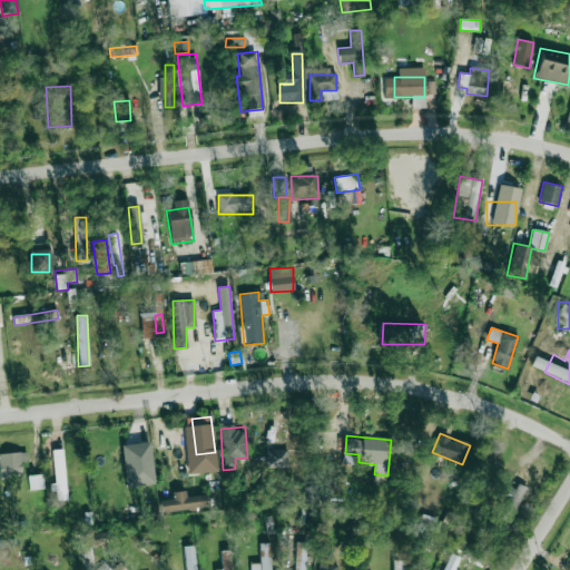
[(140,483),(151,482),(146,445),(135,446),(140,483)]
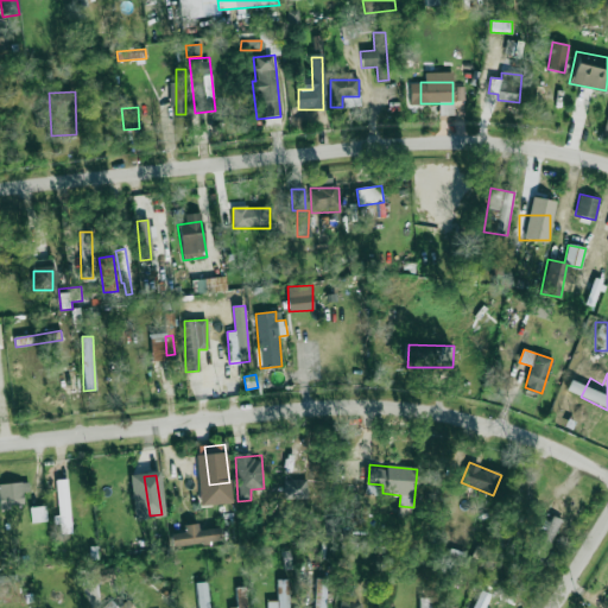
[(69,480),(57,481),(58,536),(71,534),(69,480)]
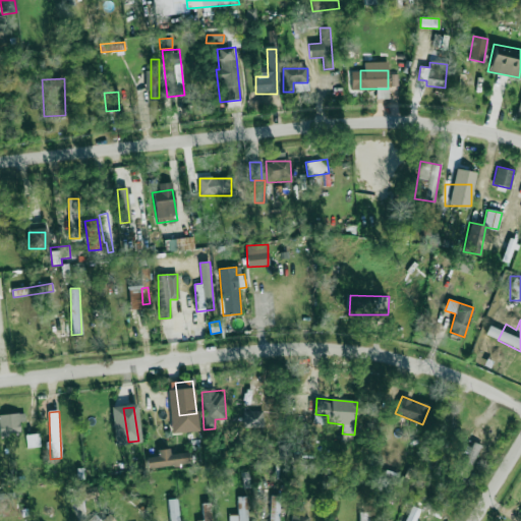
[(243,411),(243,427),(264,427),(264,411),(243,411)]
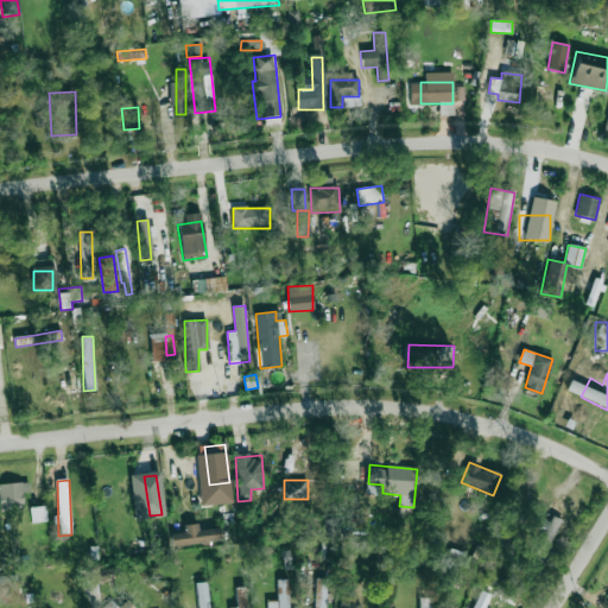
[(25,513),(25,487),(2,487),(2,513),(25,513)]
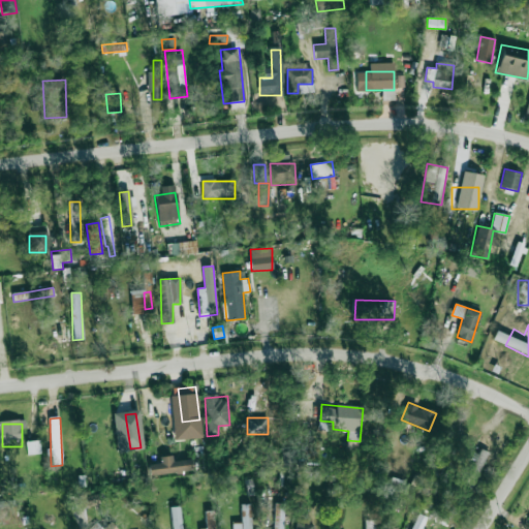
[(28,455),(41,454),(39,440),(26,441),(28,455)]
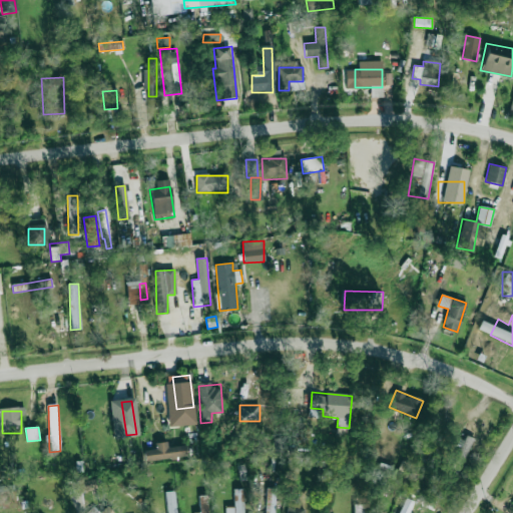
[(448,469),(456,473),(474,440),(466,436),(448,469)]
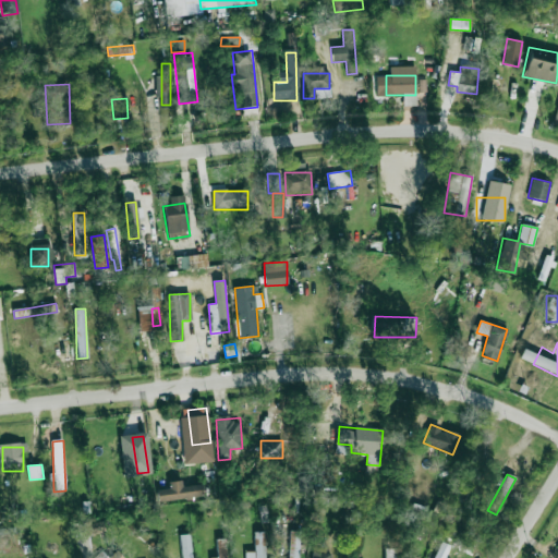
[(169,488),(156,489),(157,501),(202,497),(201,484),(182,486),(181,481),(168,482),(169,488)]
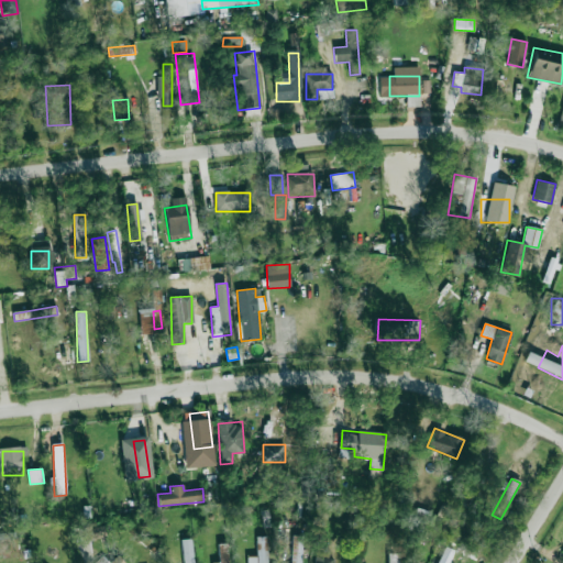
[(434,522),(445,526),(451,509),(440,506),(434,522)]
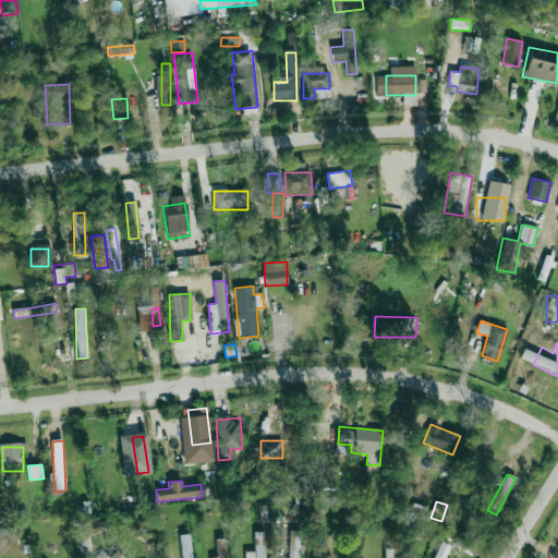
[(410,517),(423,521),(427,508),(413,504),(410,517)]
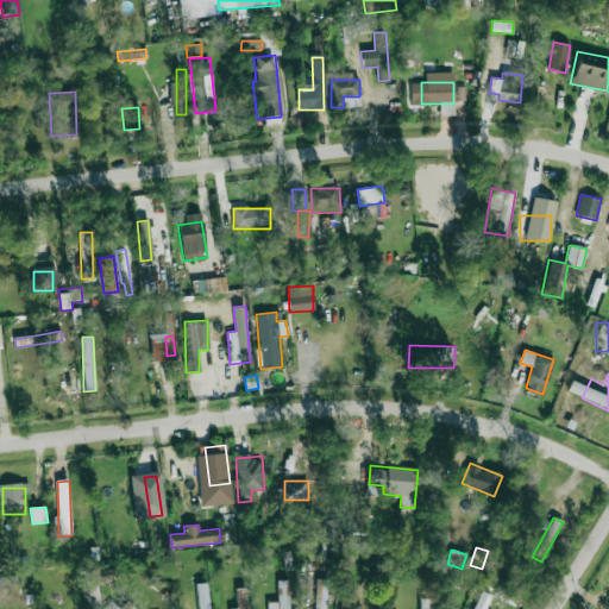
[(0,578),(0,601),(18,601),(18,578),(0,578)]
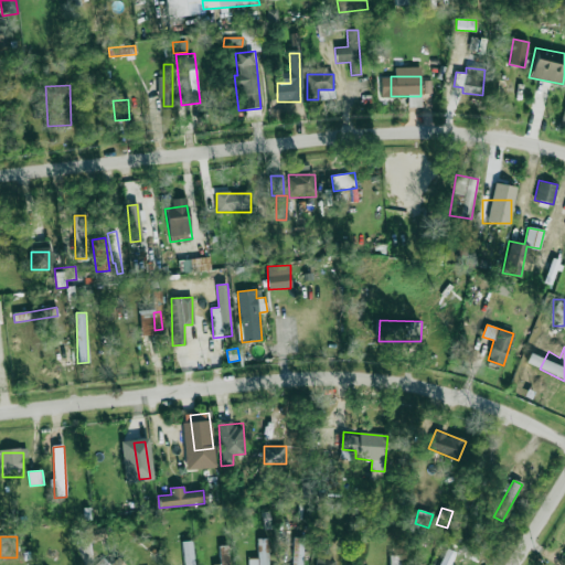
[(304,564),(304,537),(292,537),(292,564),(304,564)]
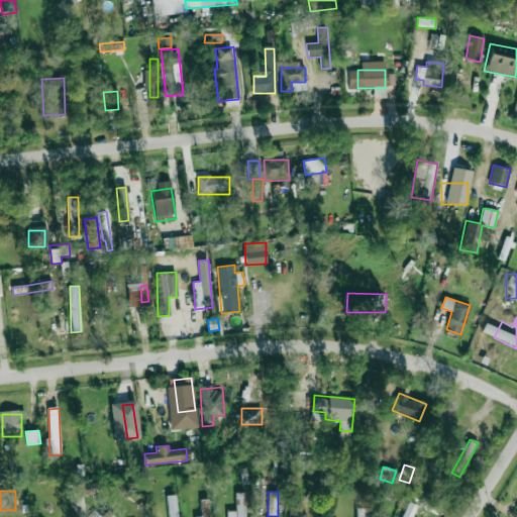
[(246,516),(246,493),(235,493),(235,511),(227,511),(227,516),(246,516)]
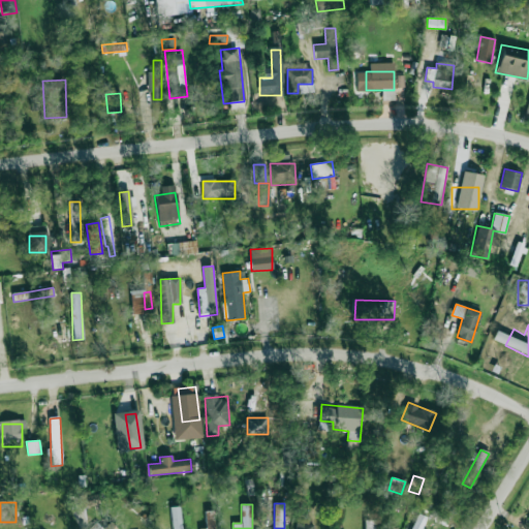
[(172,506),(172,528),(182,528),(181,506),(172,506)]
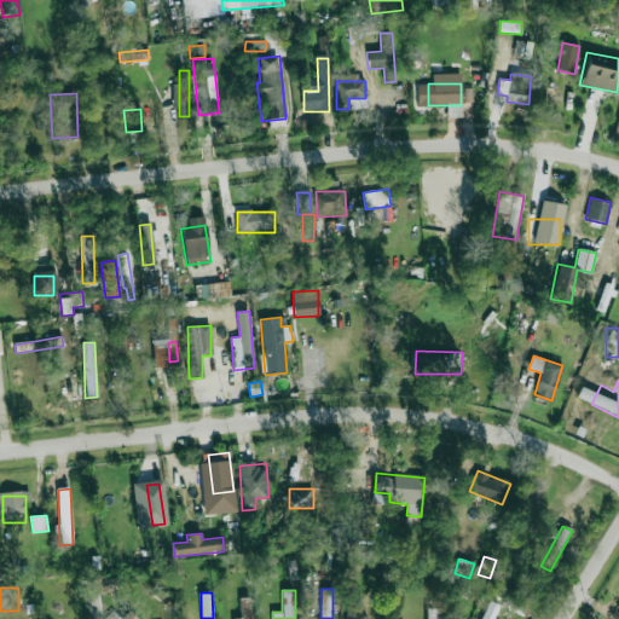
[(250,618),(250,597),(241,599),(241,618),(233,618),(232,618),(250,618)]
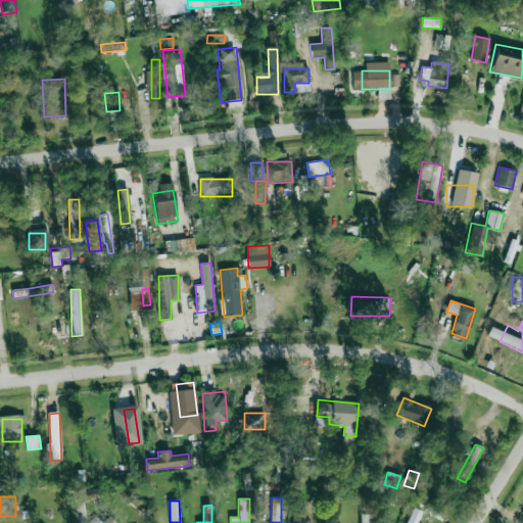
[(416,522),(422,512),(414,508),(406,522),(416,522)]
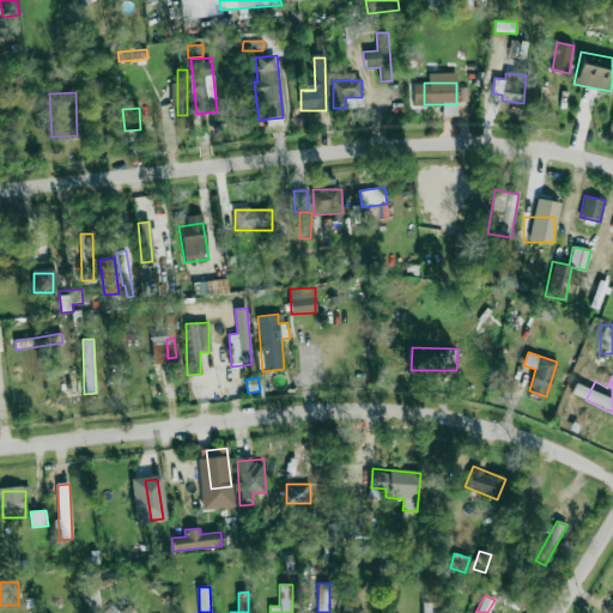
[(360,612),(364,599),(347,596),(344,612),(360,612)]
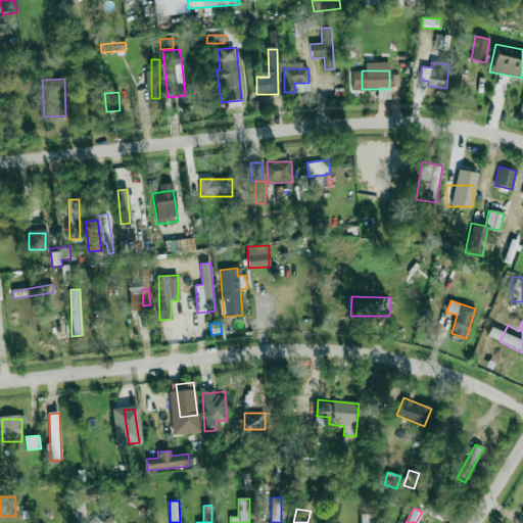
[(370,522),(370,514),(361,514),(361,522),(370,522)]
